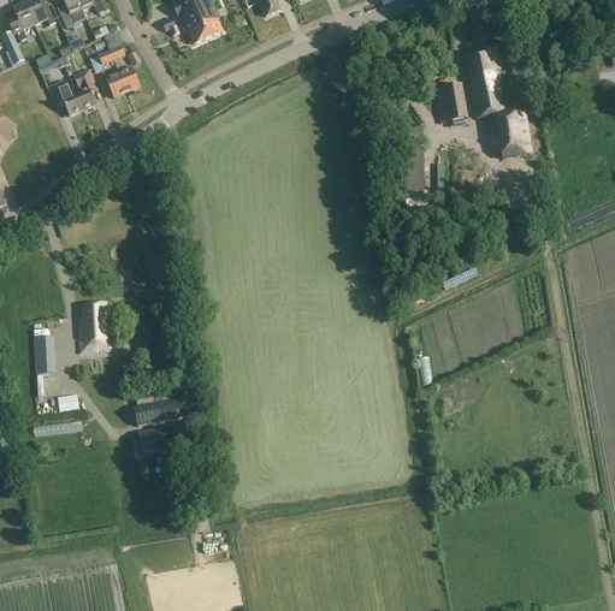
[(13,34),(16,31),(19,39),(25,36),(23,30),(27,29),(28,27),(27,25),(34,22),(24,0),(12,5),(13,9),(15,13),(17,17),(18,21),(12,24),(10,24),(13,34)]
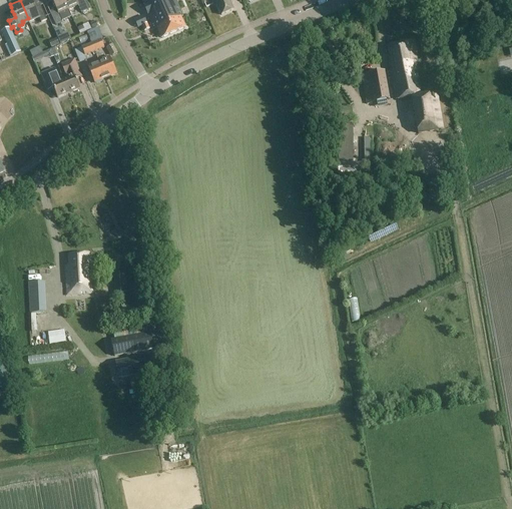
[(20,0),(28,18),(38,14),(40,19),(46,16),(40,2),(34,5),(32,0),(20,0)]
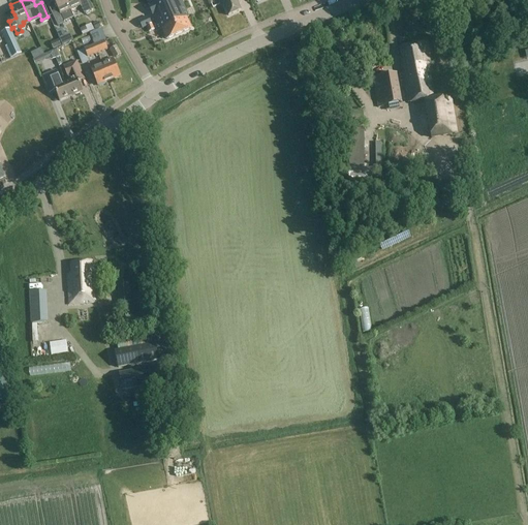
[(63,19),(72,14),(68,7),(69,7),(66,0),(54,0),(58,7),(51,10),(57,23),(63,19)]
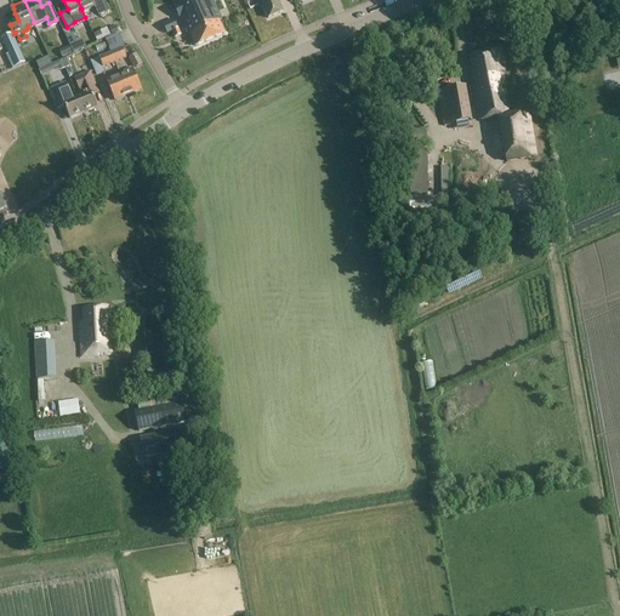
[(78,0),(81,9),(94,3),(97,12),(106,7),(102,0),(78,0)]
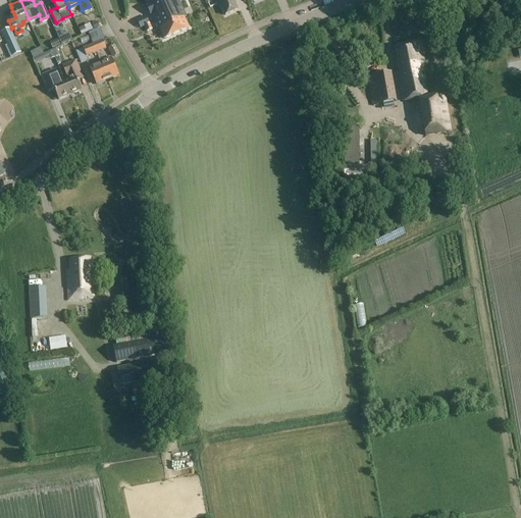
[(145,0),(147,3),(146,3),(150,11),(157,26),(159,24),(164,36),(188,24),(183,14),(186,13),(178,0),(145,0)]
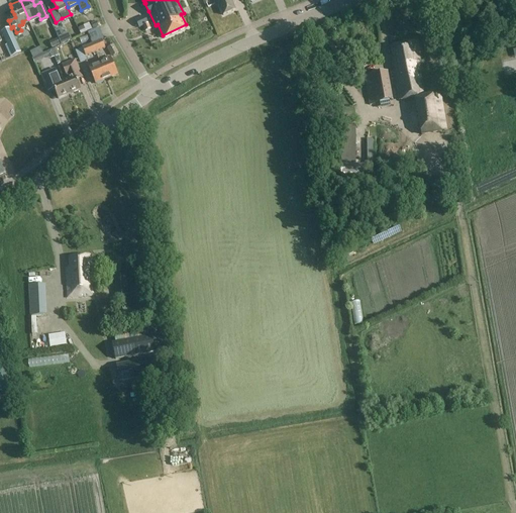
[(214,0),(216,3),(218,2),(222,12),(234,6),(231,0),(214,0)]
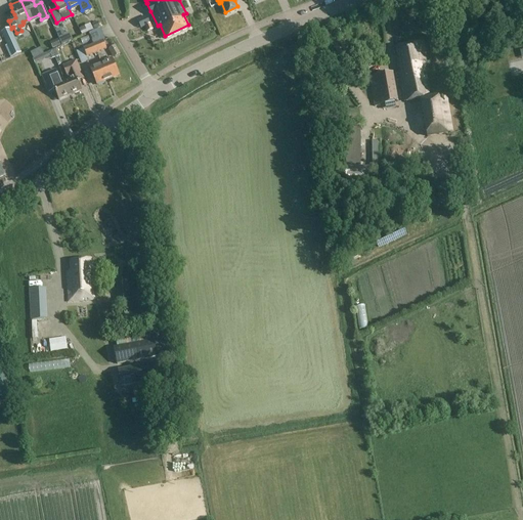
[(146,29),(151,27),(149,20),(143,23),(146,29)]
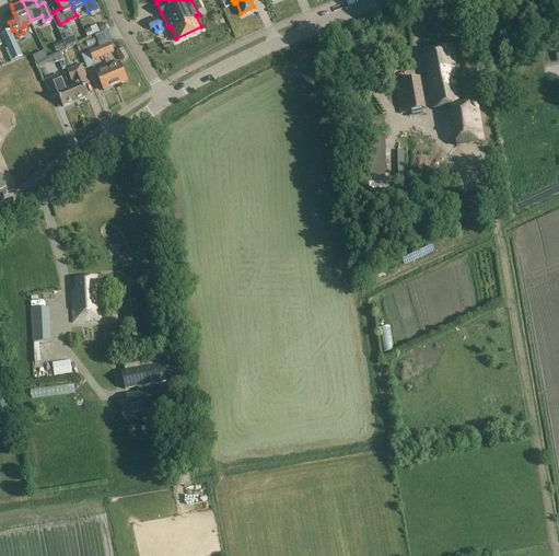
[(0,32),(7,45),(4,46),(10,58),(21,53),(10,27),(0,32)]
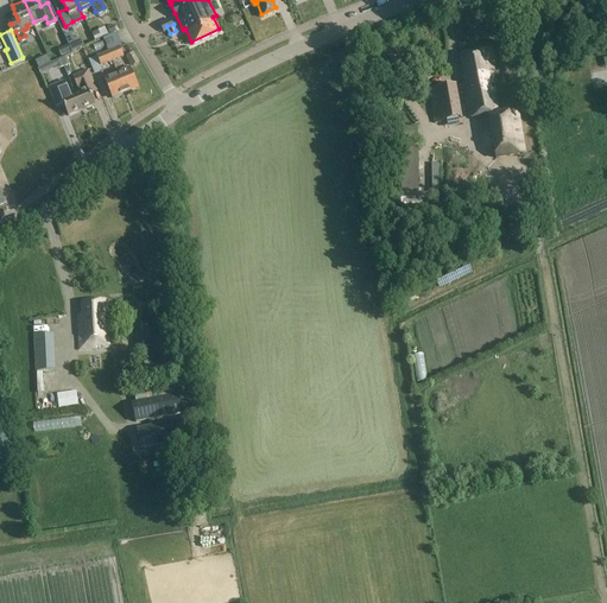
[(78,33),(74,36),(77,45),(83,43),(78,33)]
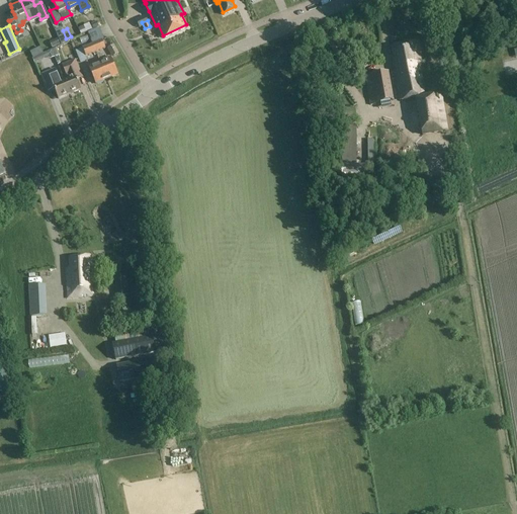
[(51,45),(58,41),(56,35),(49,38),(51,45)]
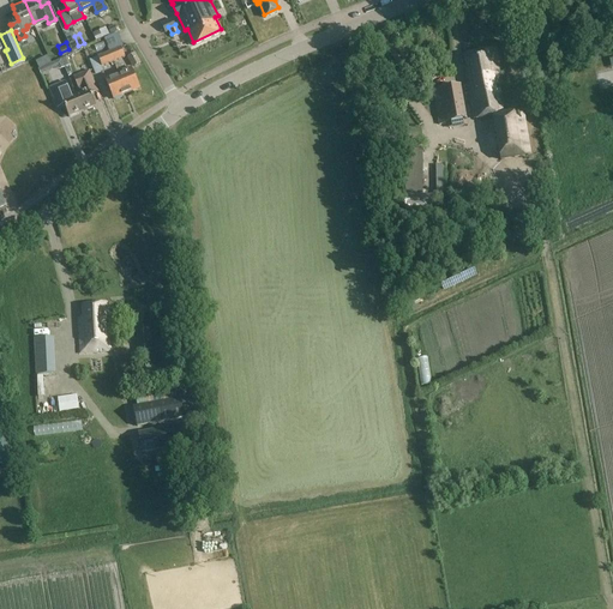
[(118,44),(107,49),(110,58),(121,53),(118,44)]
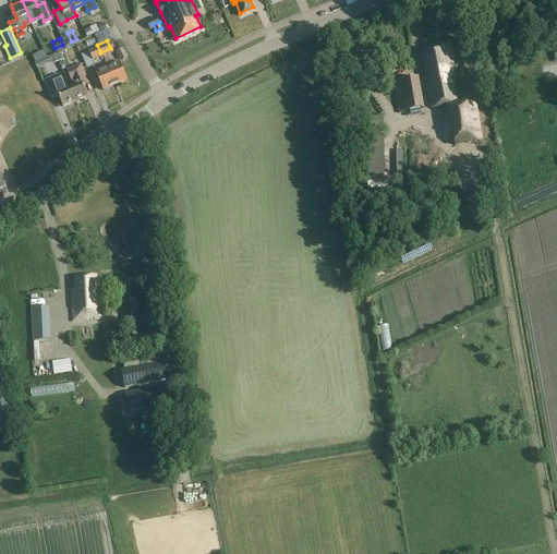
[(423,61),(420,62),(427,104),(445,100),(452,141),(453,141),(453,143),(482,137),(477,110),(474,96),(472,97),(469,97),(468,96),(458,98),(452,68),(452,65),(453,59),(450,40),(448,40),(420,46),(423,61)]
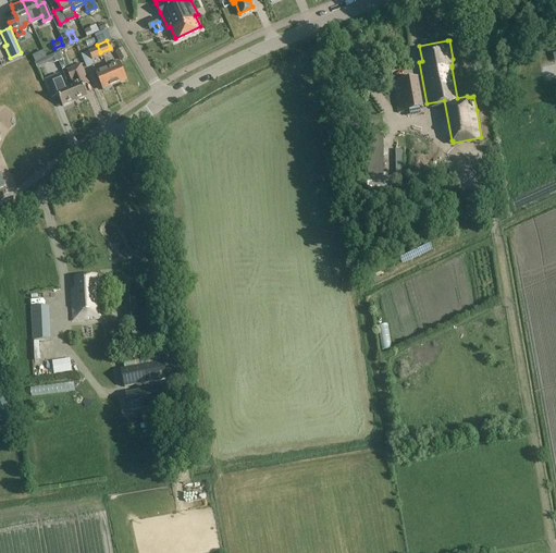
[(100,52),(97,45),(87,49),(91,57),(100,52)]
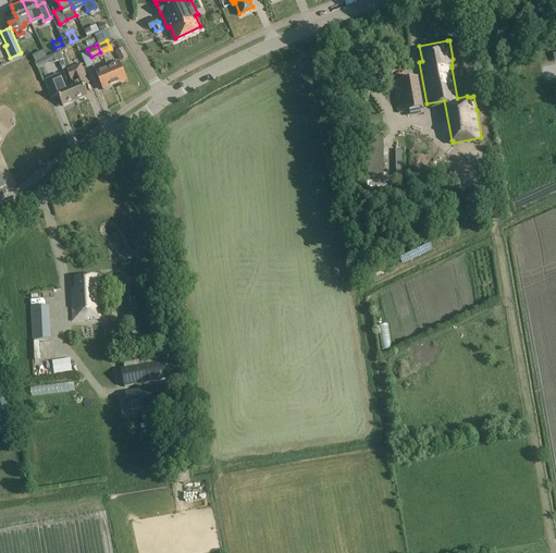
[(120,58),(126,53),(122,45),(114,48),(120,58)]
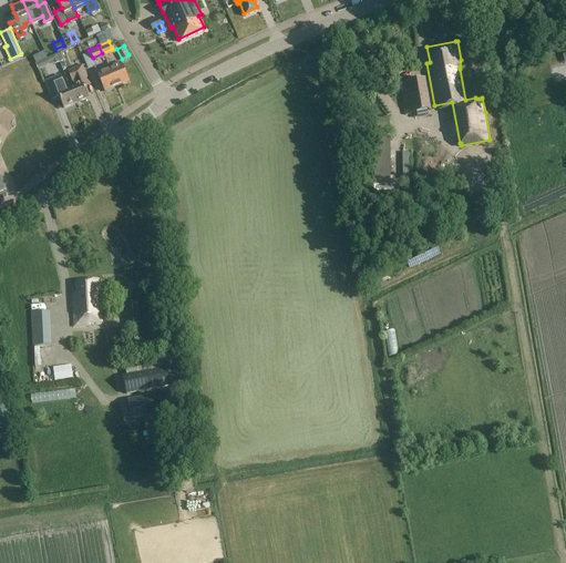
[(35,62),(38,67),(52,59),(53,63),(59,60),(54,52),(35,62)]
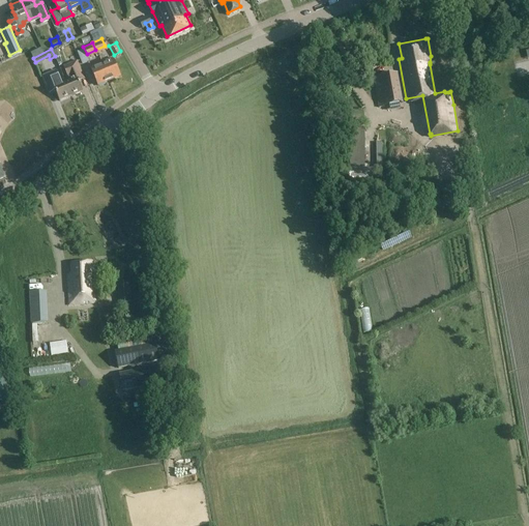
[(106,60),(100,61),(108,77),(118,72),(111,55),(105,58),(106,60)]
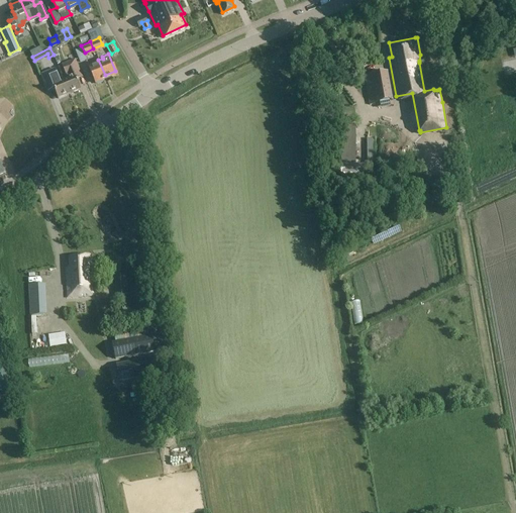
[(61,62),(62,64),(67,74),(63,76),(69,91),(80,86),(76,77),(75,73),(80,70),(75,59),(74,56),(69,59),(68,59),(63,61),(61,62)]
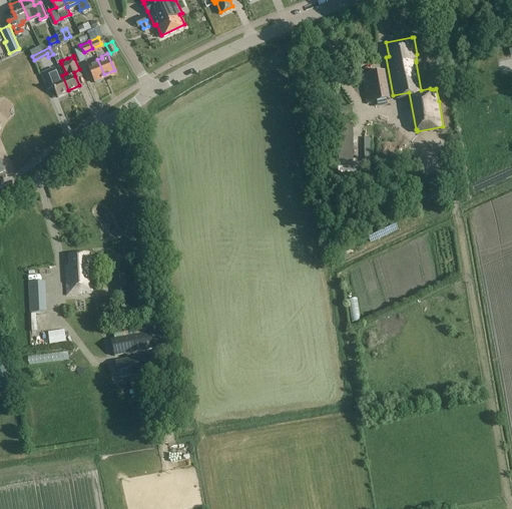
[(104,74),(97,59),(94,61),(93,59),(86,62),(94,79),(104,74)]
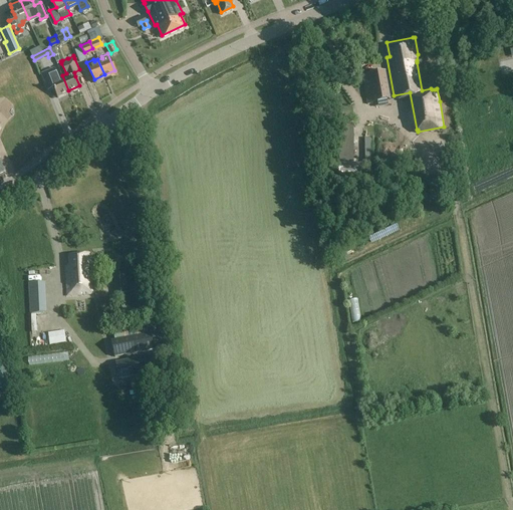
[(39,70),(45,83),(46,83),(50,81),(52,85),(56,94),(68,90),(62,75),(58,77),(54,68),(53,65),(47,67),(41,70),(39,70)]
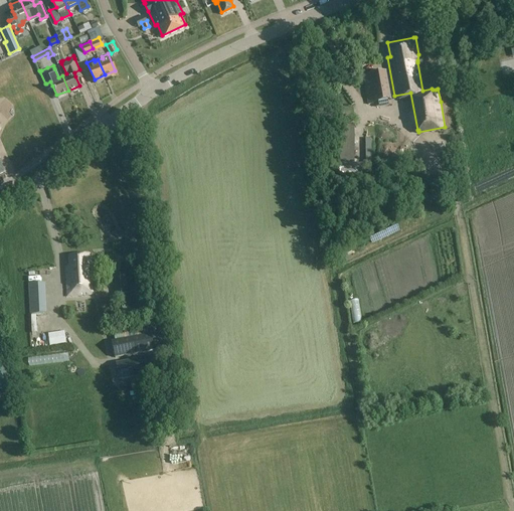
[(462,66),(458,67),(460,78),(465,77),(467,77),(465,70),(463,70),(462,66)]
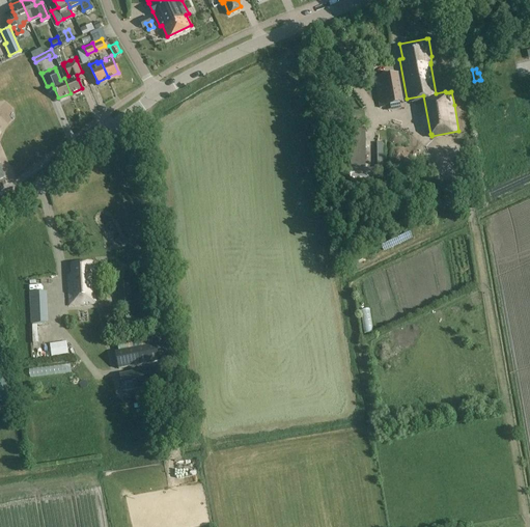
[(374,74),(380,105),(403,101),(398,70),(374,74)]
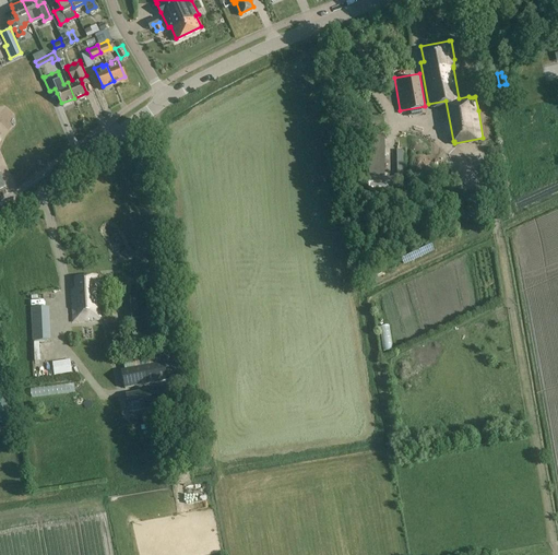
[(396,200),(396,175),(367,175),(367,200),(396,200)]
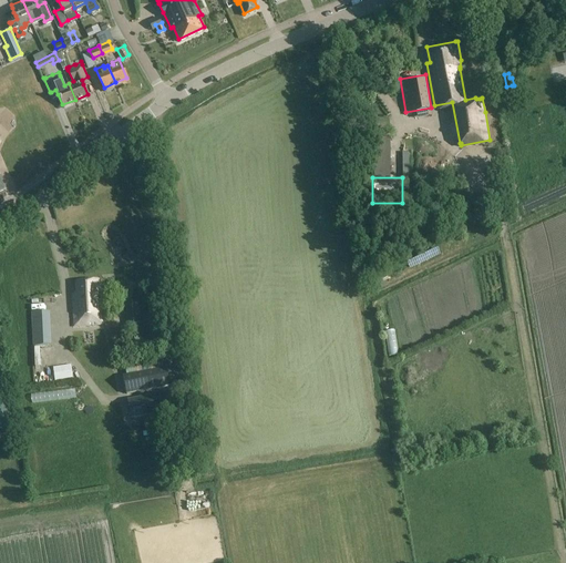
[(94,300),(93,294),(98,293),(96,277),(74,279),(75,292),(71,292),(73,323),(101,321),(100,300),(94,300)]
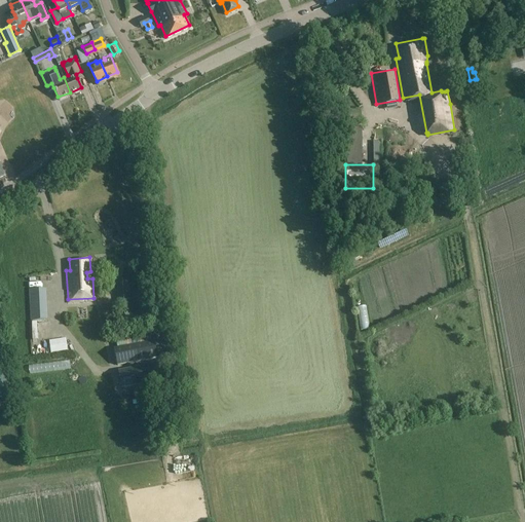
[(46,305),(30,306),(30,319),(47,318),(46,305)]
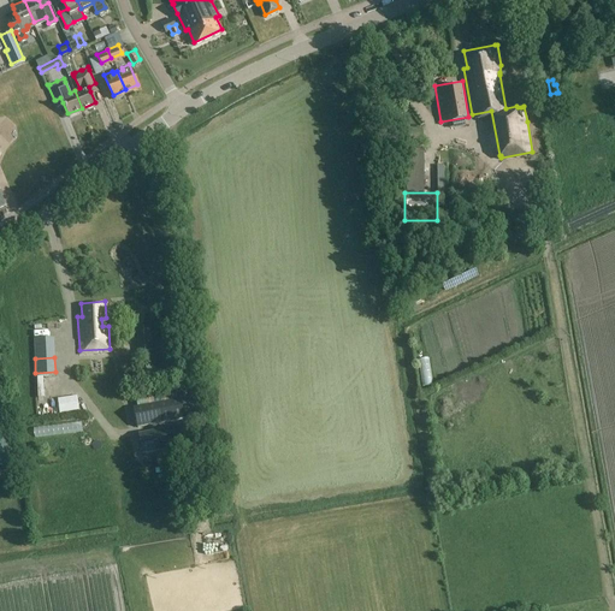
[(132,404),(136,425),(183,415),(179,396),(132,404)]
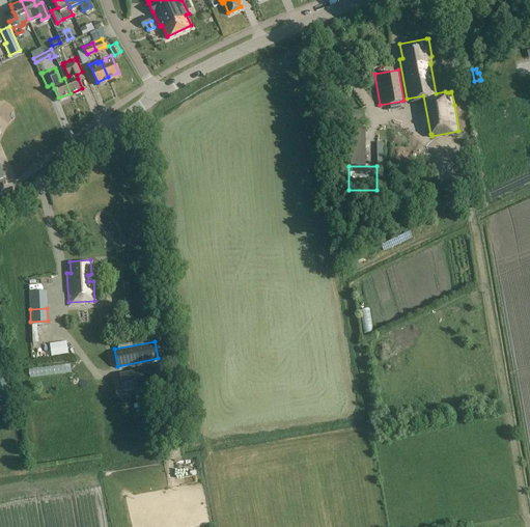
[(122,388),(162,381),(159,364),(119,371),(122,388)]
